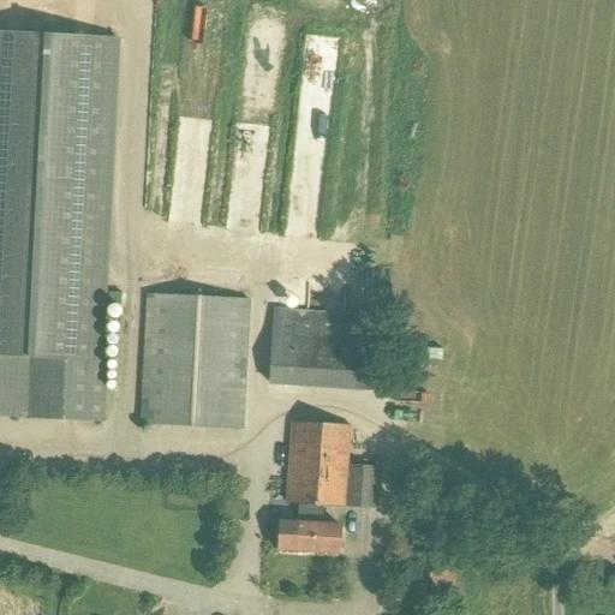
[(99,359),(117,39),(0,33),(0,416),(103,422),(106,359),(99,359)]
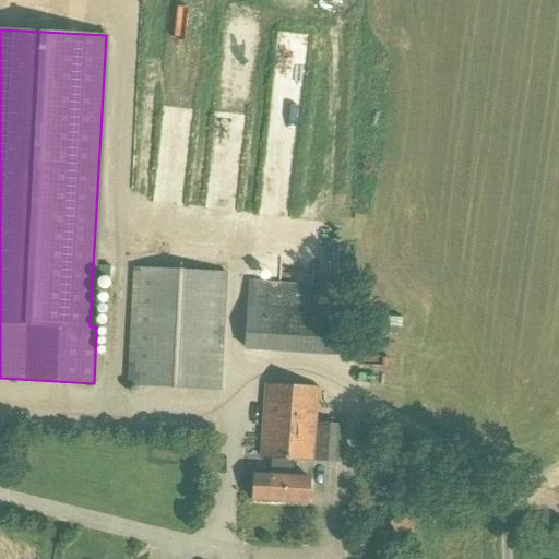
[(167,162),(180,161),(179,122),(165,122),(167,162)]
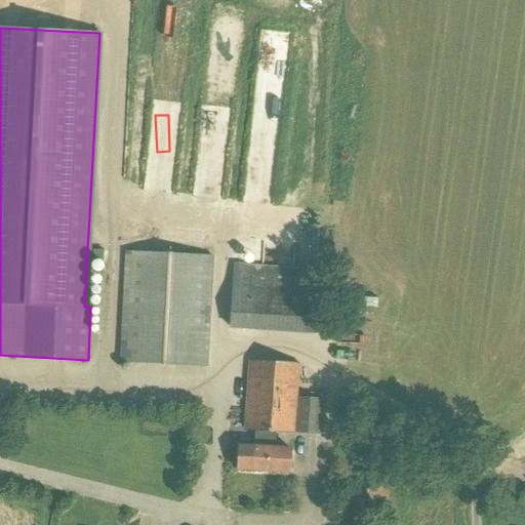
[(207,367),(213,256),(125,251),(119,362),(207,367)]
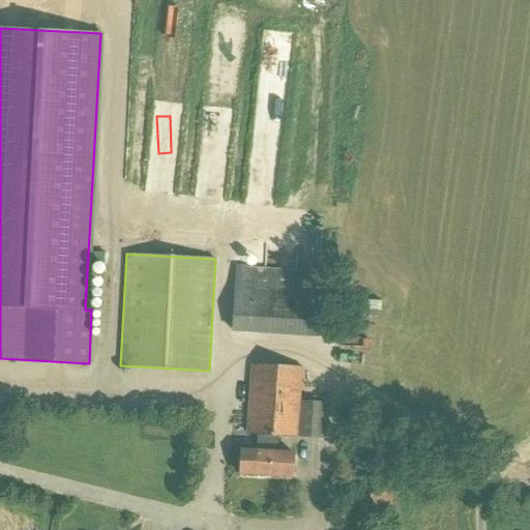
[(321,339),(323,273),(235,266),(232,332),(321,339)]
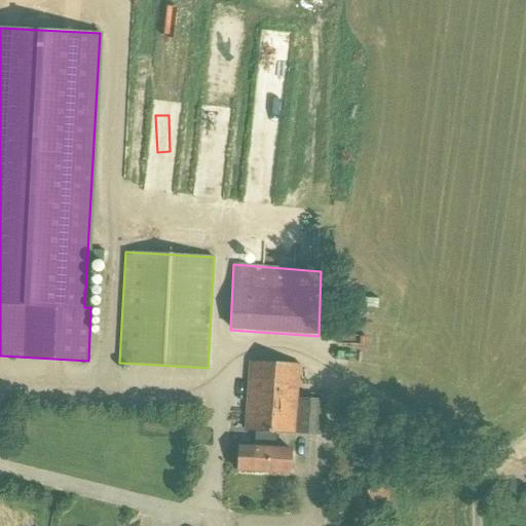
[(322,437),(324,401),(299,399),(301,365),(249,362),(243,431),(255,433),(254,448),(238,447),(237,471),(290,474),(291,450),(275,449),(276,434),(322,437)]
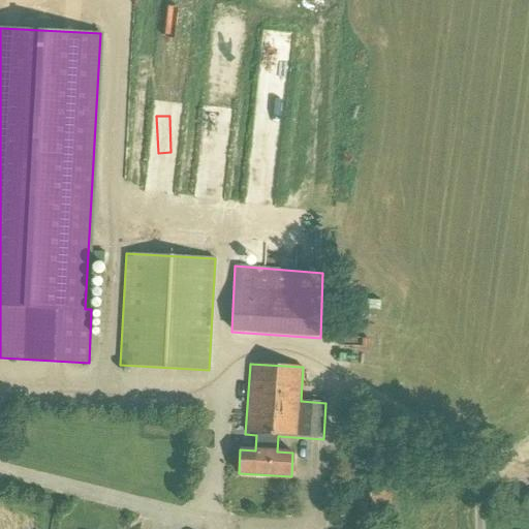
[(393,480),(350,476),(347,520),(390,524),(393,480)]
